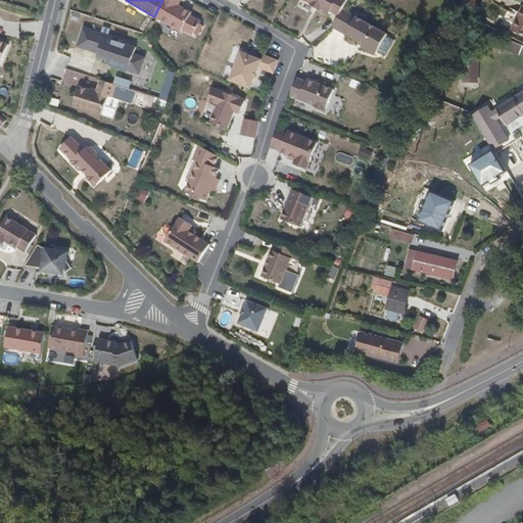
[(162,0),(154,16),(180,31),(182,29),(192,34),(195,30),(196,30),(198,27),(197,26),(199,20),(189,14),(190,12),(178,5),(180,0),(162,0)]
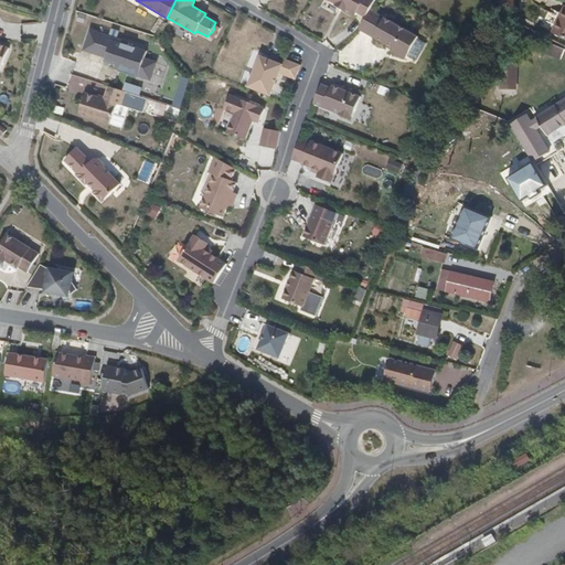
[(329,0),(333,2),(332,3),(343,10),(344,8),(353,13),(354,11),(363,16),(368,8),(372,0),(329,0)]
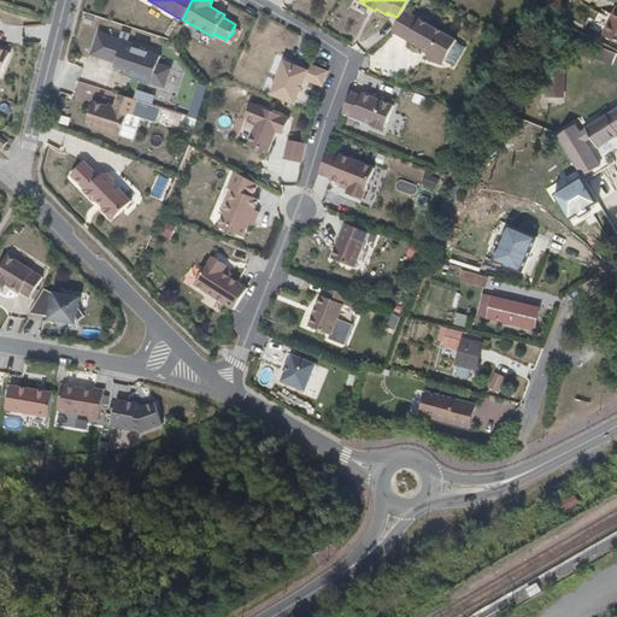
[(589,16),(585,27),(616,41),(616,5),(611,17),(599,11),(595,19),(589,16)]
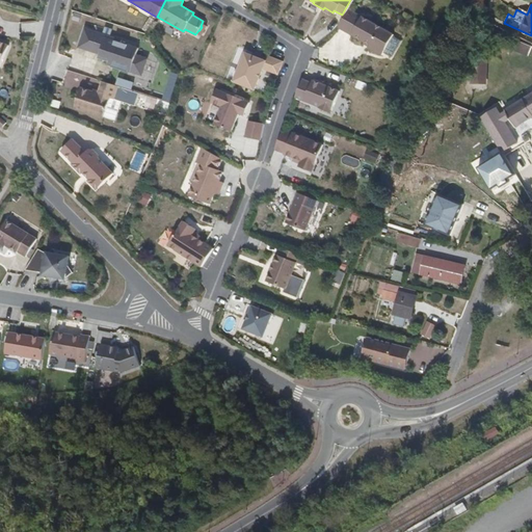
[(342,15),(336,25),(337,26),(369,44),(368,46),(381,53),(393,32),(346,7),(342,15)]
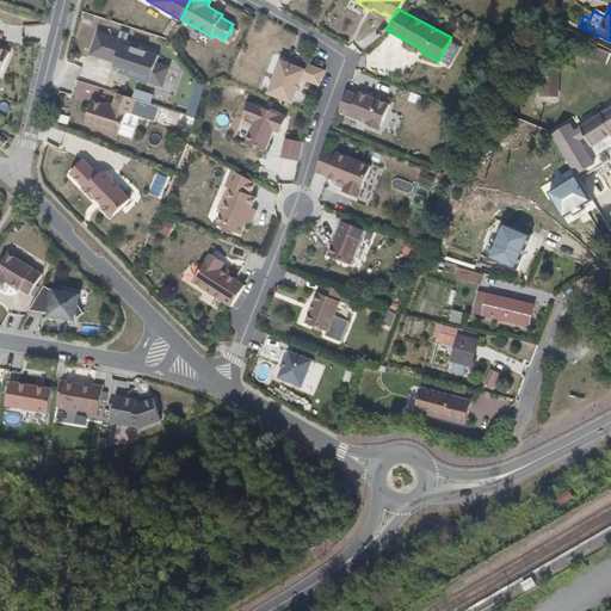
[(98,32),(91,55),(116,62),(113,67),(124,71),(123,74),(130,75),(129,78),(148,82),(148,81),(164,86),(170,67),(156,63),(159,55),(139,49),(140,45),(98,32)]
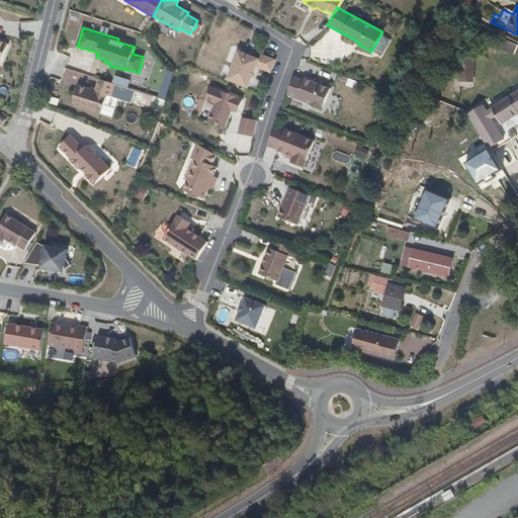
[(0,64),(8,45),(0,40),(0,64)]
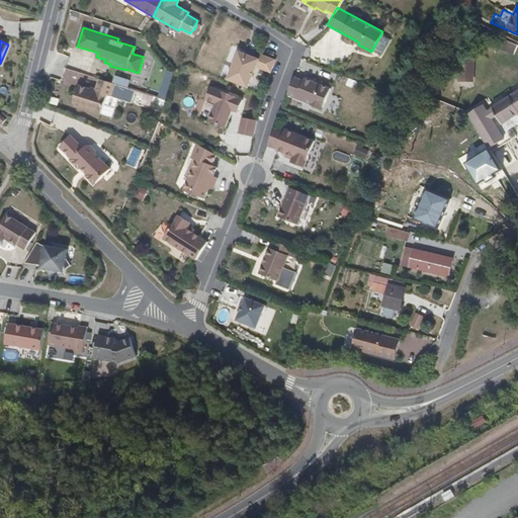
[(226,79),(247,87),(251,75),(253,70),(255,66),(268,71),(273,59),(260,53),(258,58),(237,50),(226,79)]
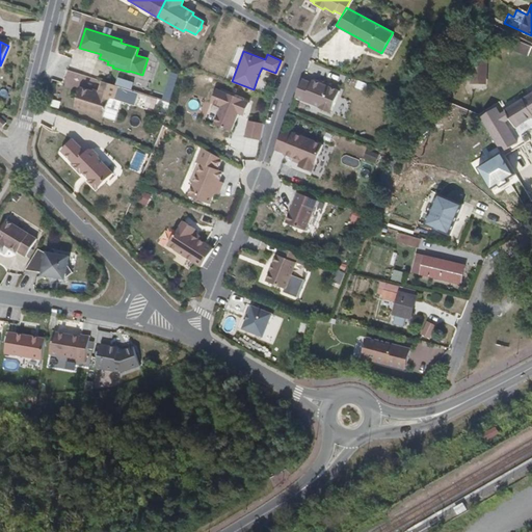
[(486,58),(467,58),(467,74),(471,74),(471,83),(485,83),(486,58)]
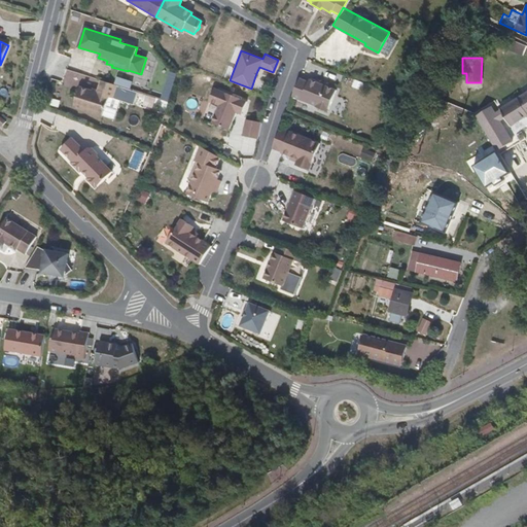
[(299,76),(297,76),(290,95),(291,95),(316,104),(315,105),(327,110),(336,88),(324,83),(320,81),(308,77),(307,79),(299,76)]
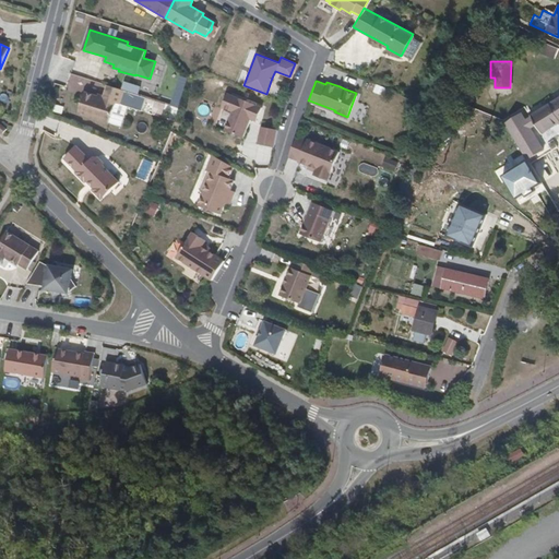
[(107,84),(103,98),(84,92),(79,113),(109,122),(116,103),(119,104),(123,90),(107,84)]
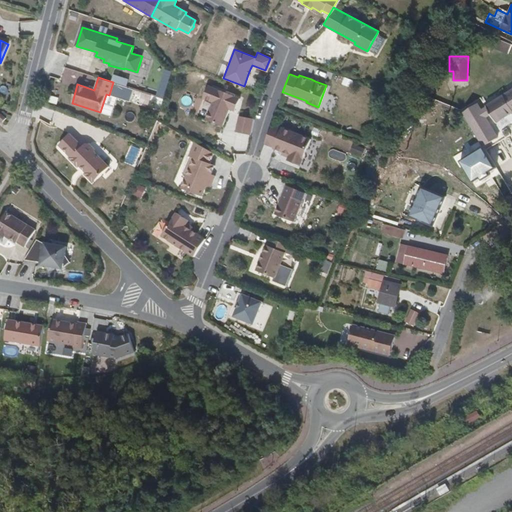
[(344,78),(342,85),(353,88),(355,81),(344,78)]
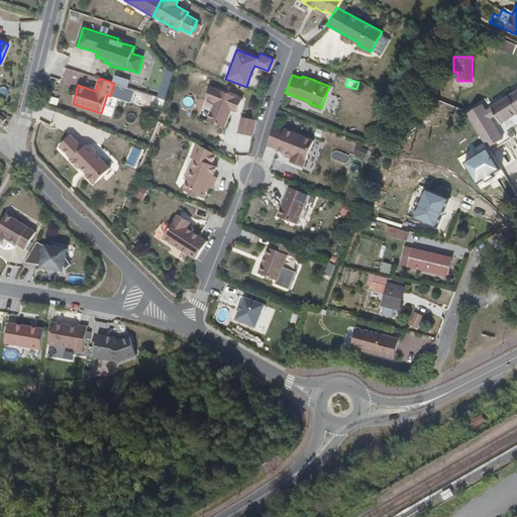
[(241,98),(209,86),(204,98),(214,102),(207,119),(224,126),(230,108),(231,106),(237,108),(241,98)]
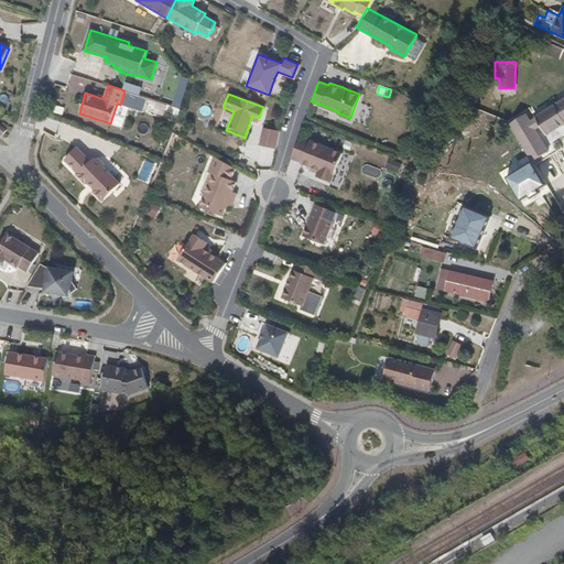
[(563,96),(534,115),(546,136),(563,123),(563,96)]
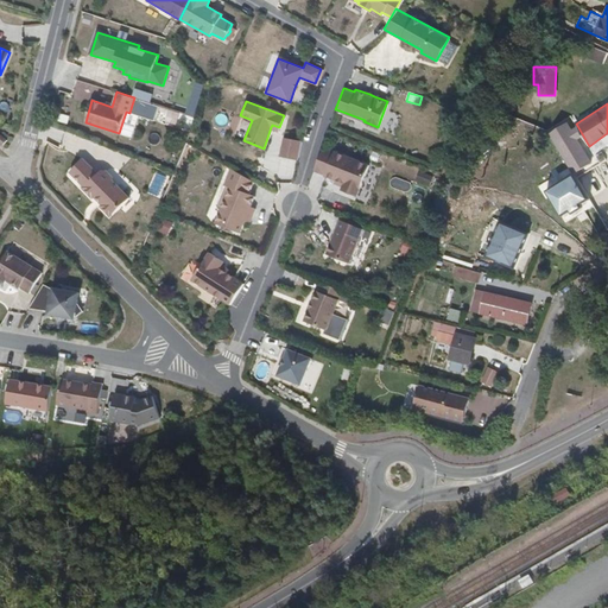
[(299,139),(283,137),(279,154),(296,158),(299,139)]
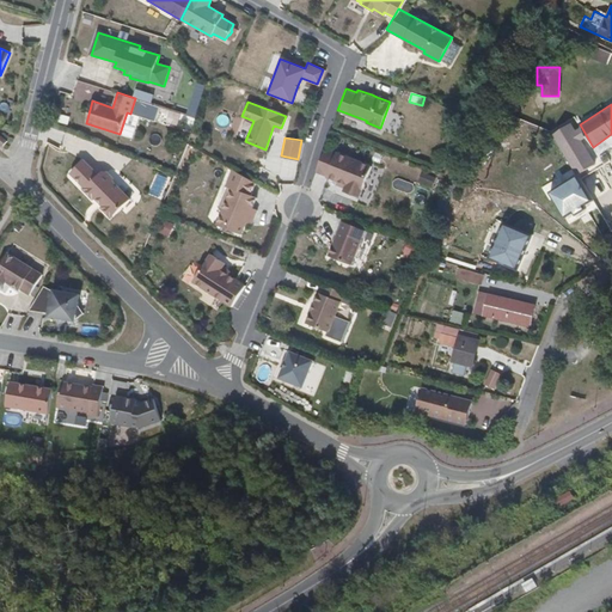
[(324,147),(314,170),(326,175),(325,176),(337,179),(346,183),(346,187),(343,190),(359,196),(371,164),(336,151),(335,152),(324,147)]
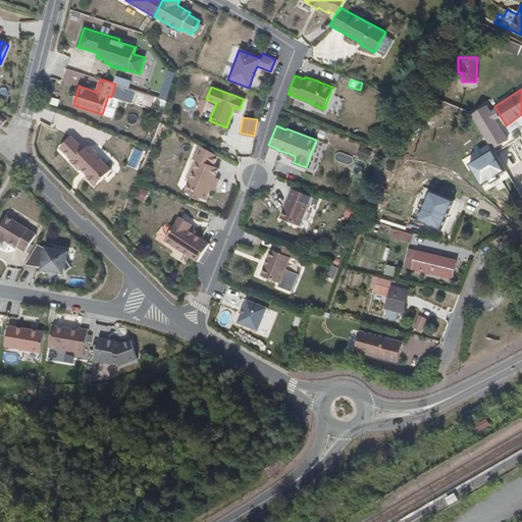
[(71,137),(60,148),(72,160),(71,161),(80,170),(81,168),(88,175),(87,177),(95,186),(111,169),(96,155),(96,152),(91,146),(87,146),(84,149),(71,137)]
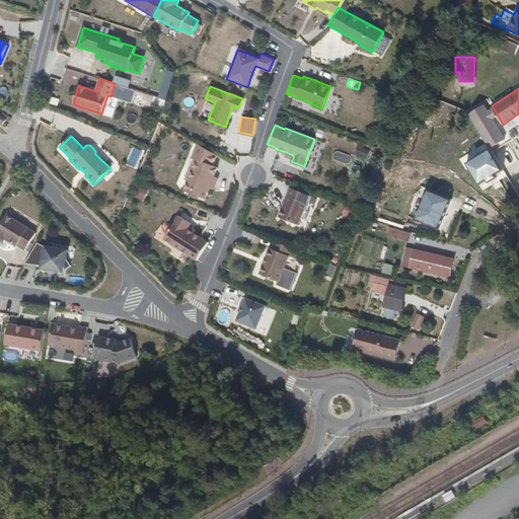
[(216,153),(197,142),(191,157),(196,159),(192,168),(190,167),(187,168),(184,174),(186,177),(188,178),(183,190),(205,198),(209,188),(213,189),(217,176),(213,175),(217,166),(212,164),(216,153)]
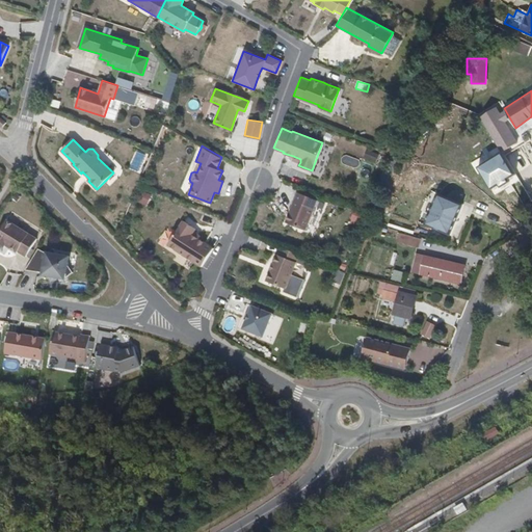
[(317,198),(297,191),(286,221),(304,229),(317,198)]
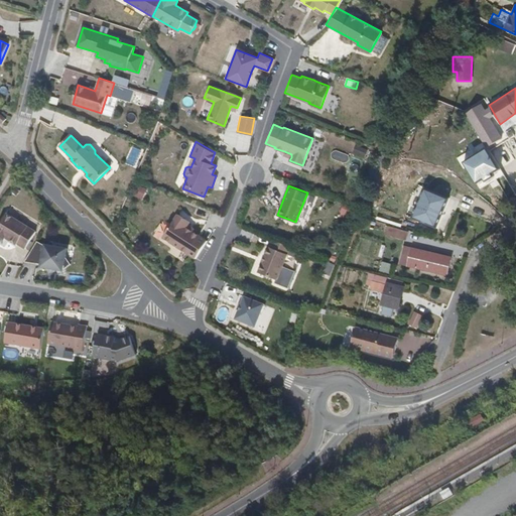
[(339,216),(348,220),(353,208),(344,204),(339,216)]
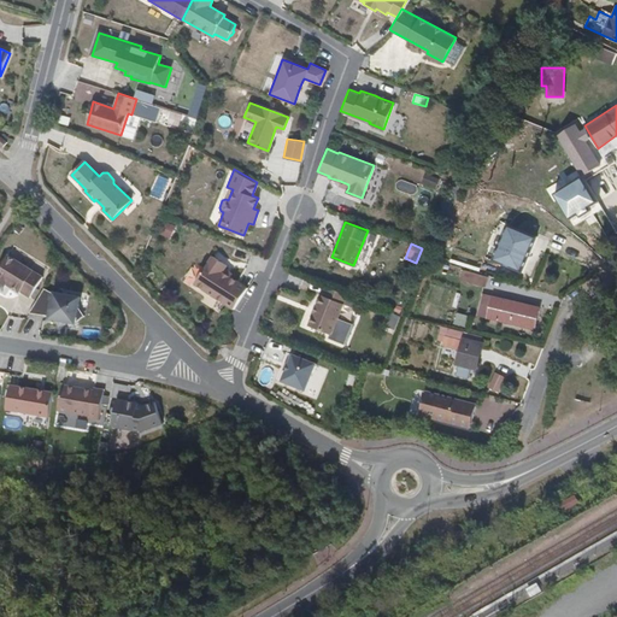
[(7,256),(0,266),(0,283),(5,287),(6,285),(19,293),(21,292),(30,298),(42,277),(7,256)]
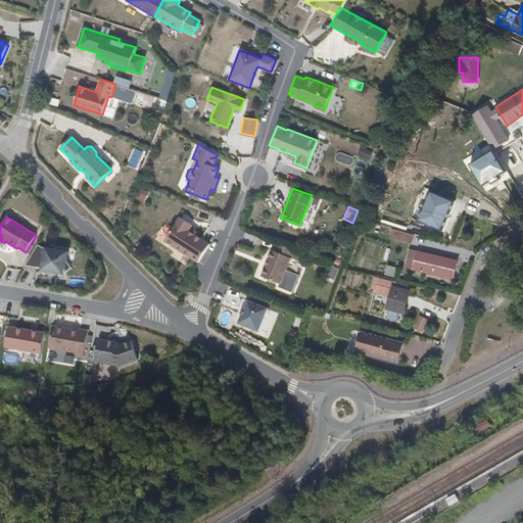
[(192,224),(180,217),(164,240),(198,262),(199,262),(210,243),(209,243),(189,230),(192,224)]
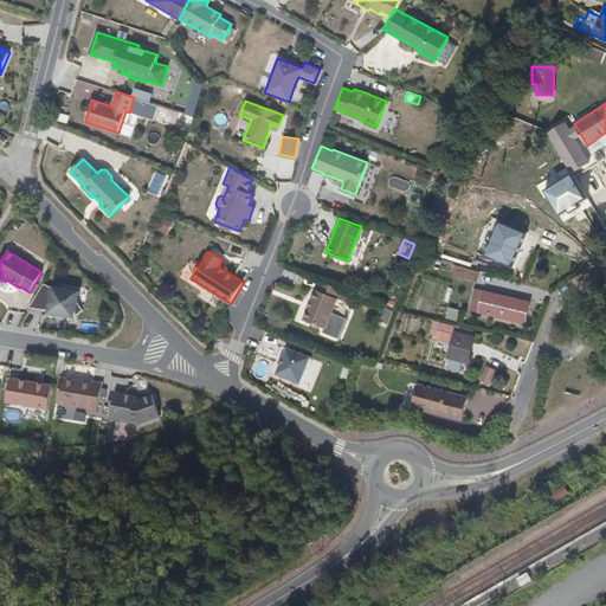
[(477,281),(478,270),(453,266),(452,277),(477,281)]
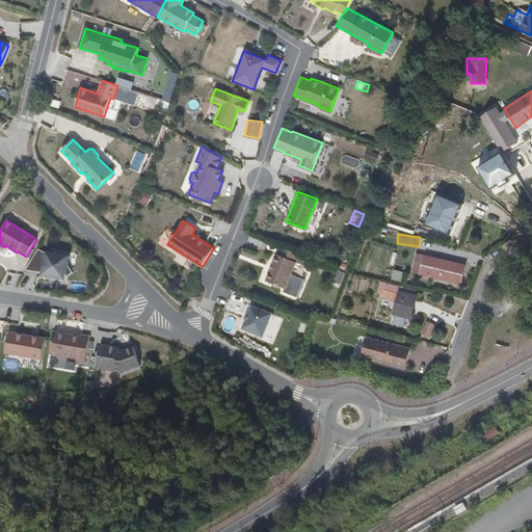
[(270,269),(266,280),(286,288),(299,253),(283,246),(280,254),(277,254),(273,262),(270,269)]
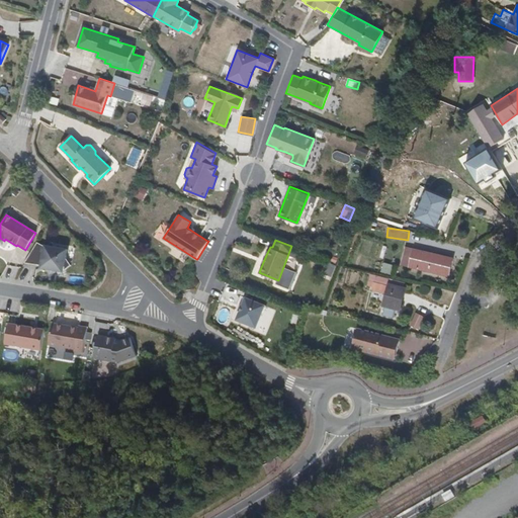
[(37,243),(25,263),(41,266),(40,268),(50,269),(50,268),(55,269),(55,270),(63,272),(64,271),(71,265),(66,258),(68,250),(56,248),(52,242),(47,246),(46,246),(45,246),(37,243)]
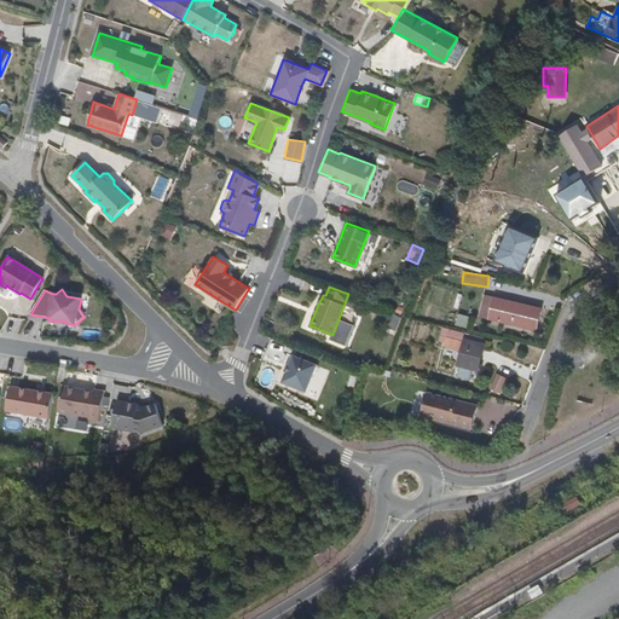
[(490,319),(495,299),(486,296),(481,317),(490,319)]
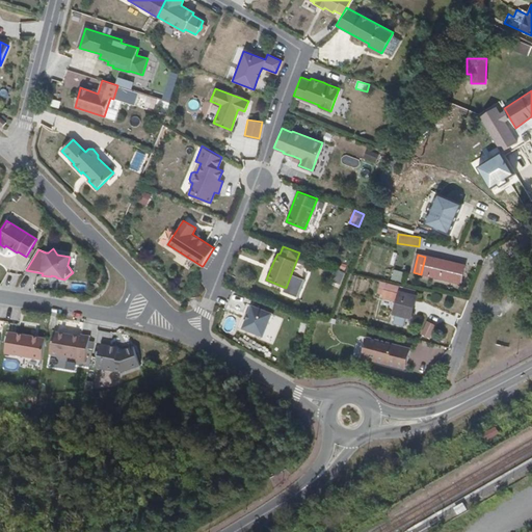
[(466,266),(425,257),(421,274),(461,284),(466,266)]
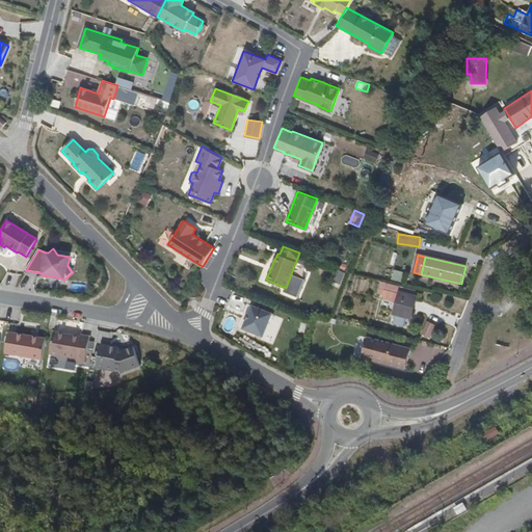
[(340,286),(345,273),(336,269),(330,282),(340,286)]
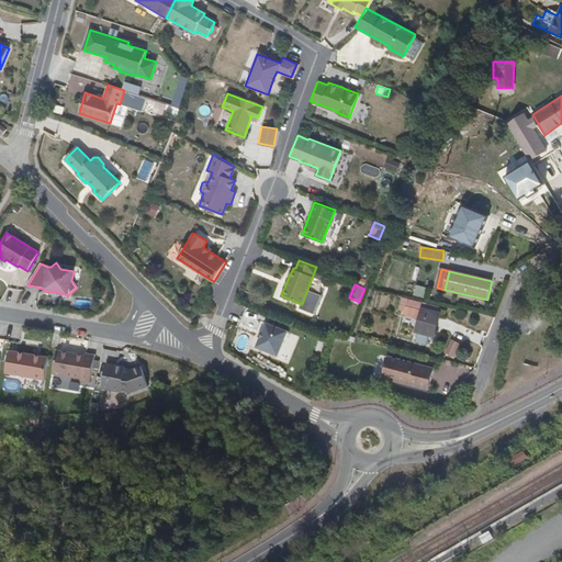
[(415,285),(414,296),(425,298),(426,288),(415,285)]
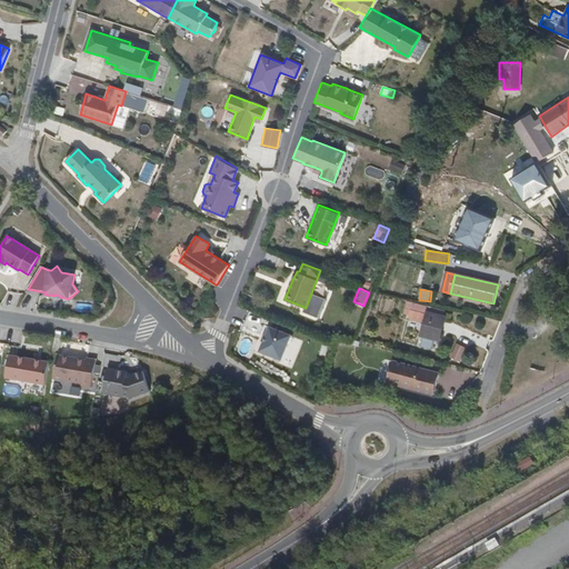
[(421,313),(411,311),(409,320),(419,322),(421,313)]
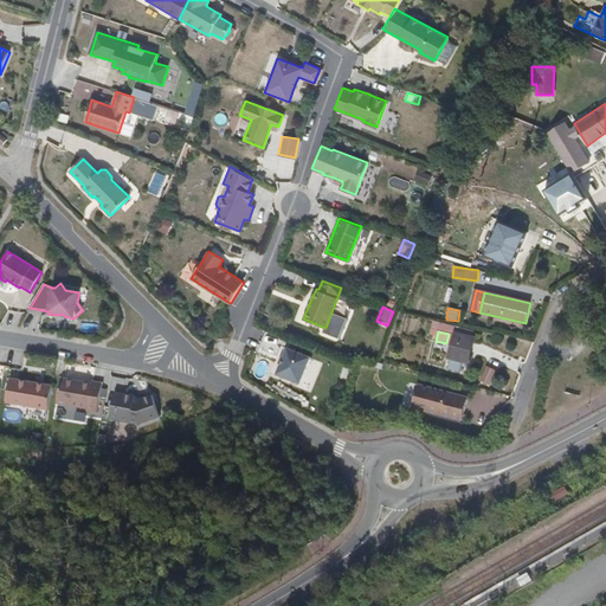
[(476,339),(456,334),(450,359),(468,362),(470,349),(474,350),(476,339)]
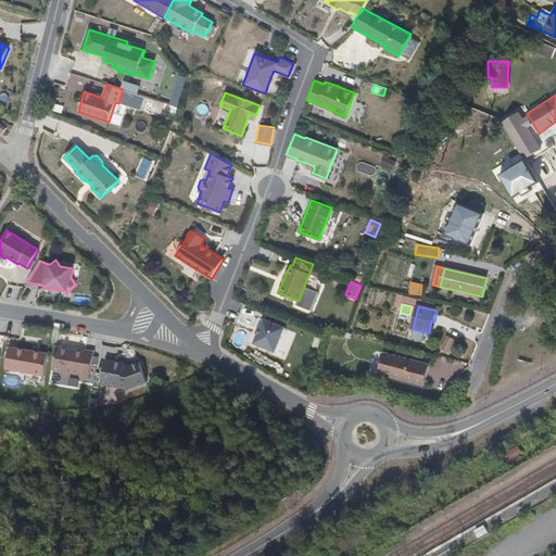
[(285,327),(263,319),(254,343),(276,351),(285,327)]
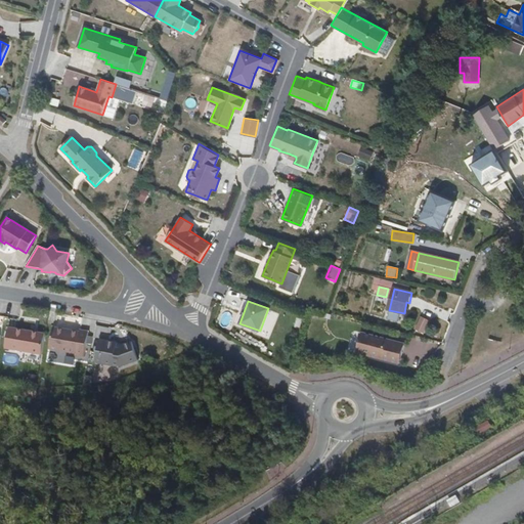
[(302,329),(303,318),(296,317),(295,328),(302,329)]
